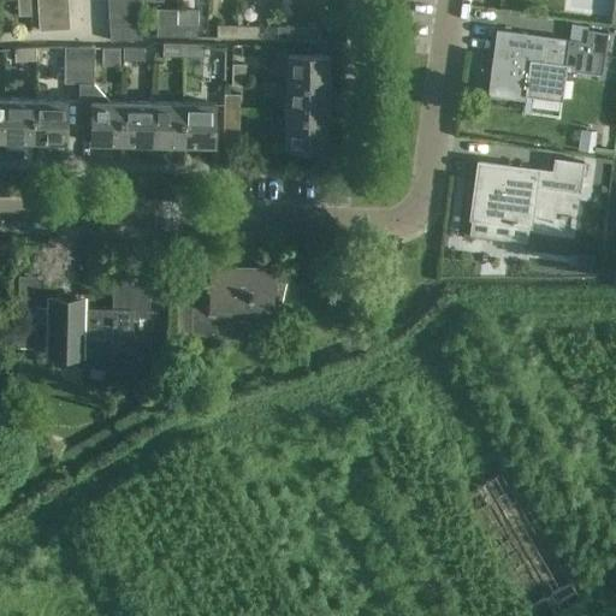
[(29,0),(17,0),(18,15),(30,15),(29,0)]
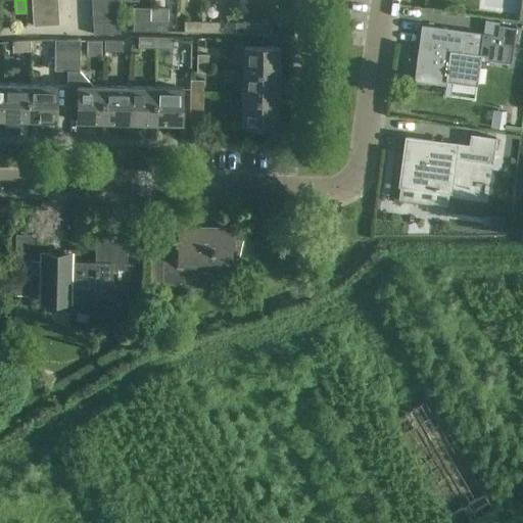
[(32,13),(58,12),(57,0),(48,0),(32,1),(32,13)]
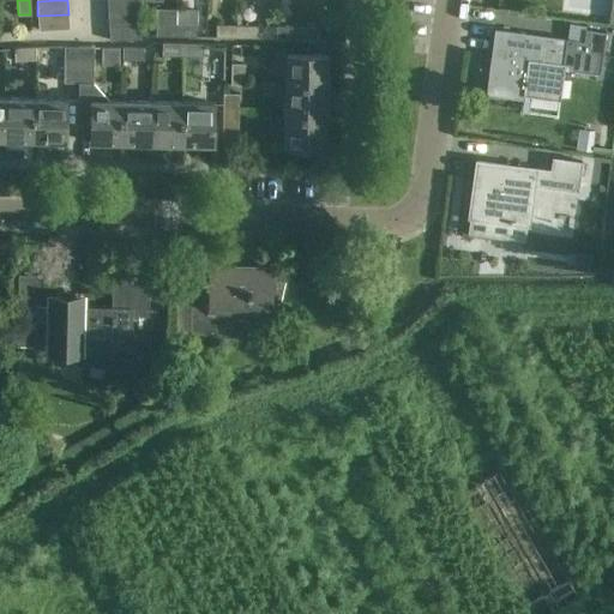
[(106,0),(107,11),(138,10),(137,0),(106,0)]
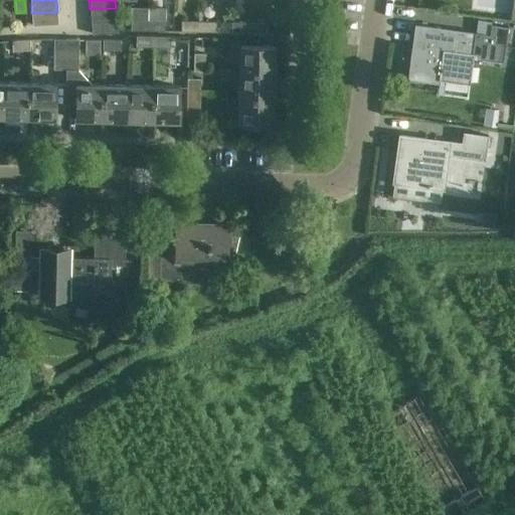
[(90,9),(91,21),(117,20),(116,8),(90,9)]
